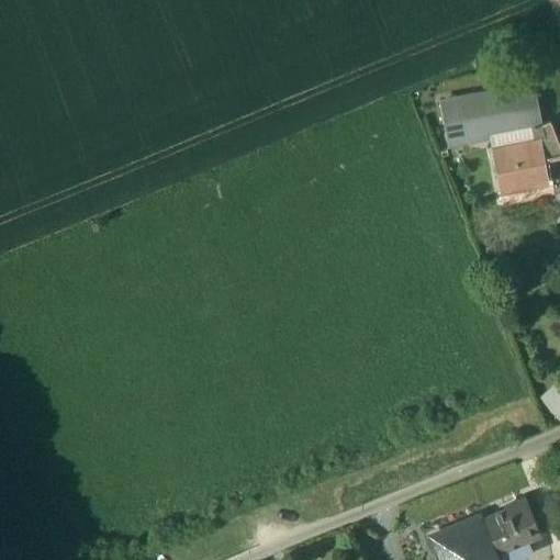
[(484,69),(476,73),(479,79),(486,76),(484,69)]
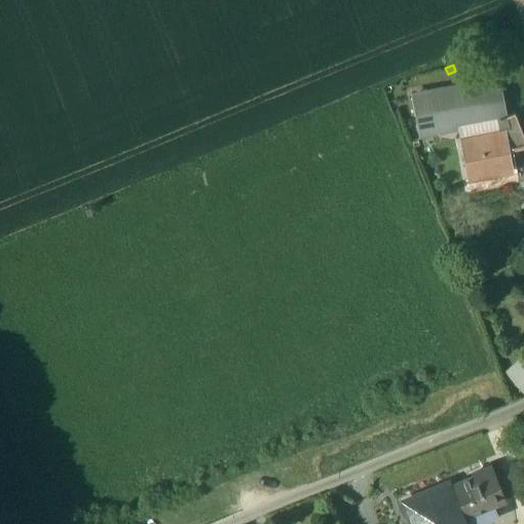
[(496,83),(415,99),(421,132),(502,117),(496,83)]
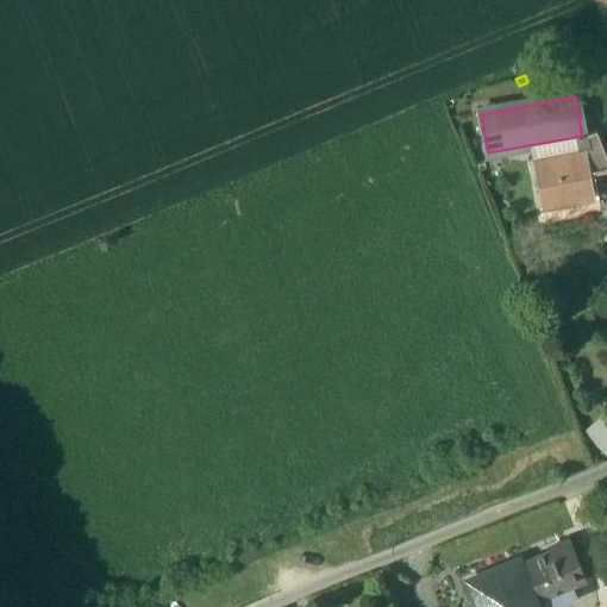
[(606,156),(598,133),(586,137),(599,171),(606,168),(606,156)]
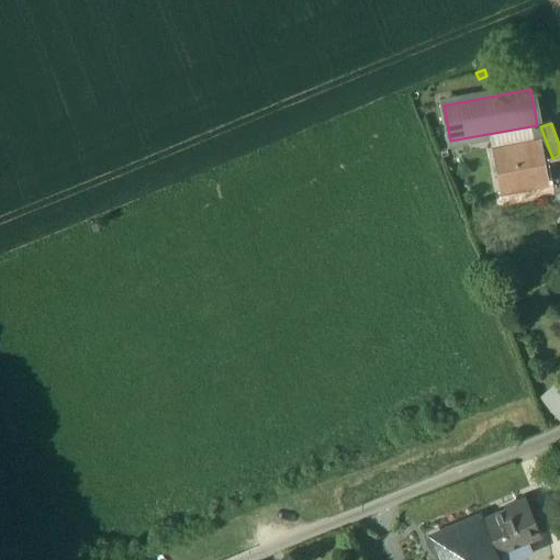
[(524,150),(494,156),(501,193),(517,190),(518,201),(536,198),(533,182),(548,179),(540,138),(522,142),(524,150)]
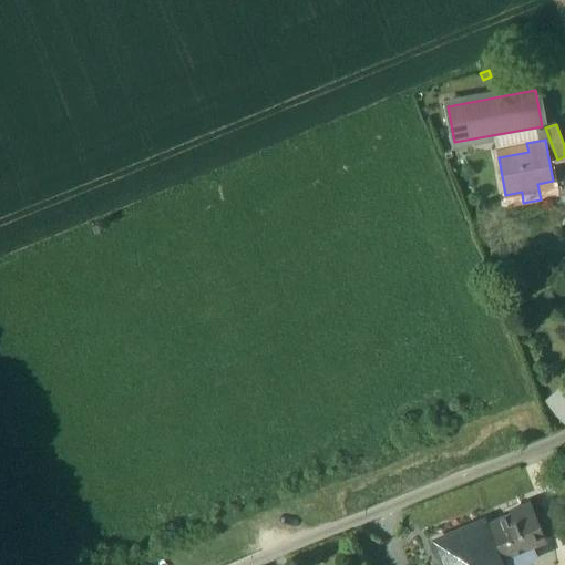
[(564,384),(546,399),(564,422),(564,384)]
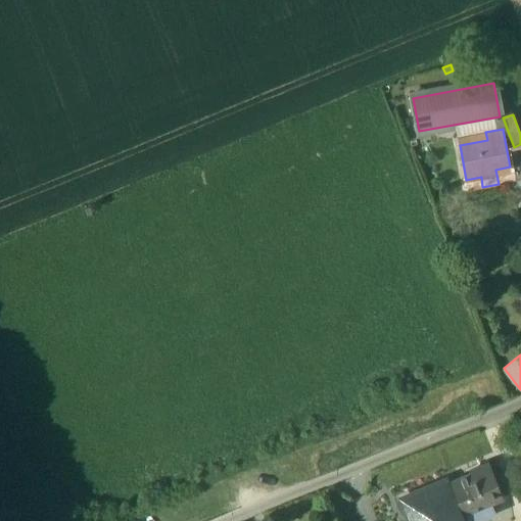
[(489,463),(471,470),(472,473),(453,481),(465,512),(489,503),(503,496),(489,463)]
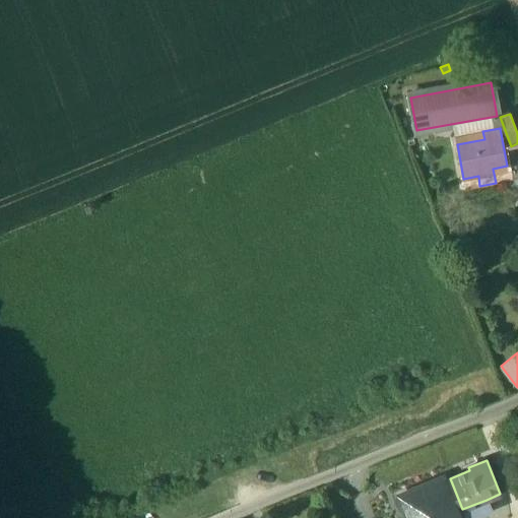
[(450,478),(405,496),(413,517),(465,517),(462,509),(450,478)]
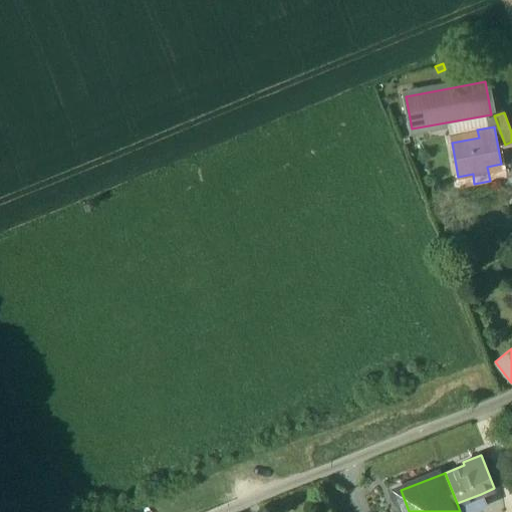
[(481,494),(461,502),(464,511),(470,511),(482,506),(479,500),(482,498),(481,494)]
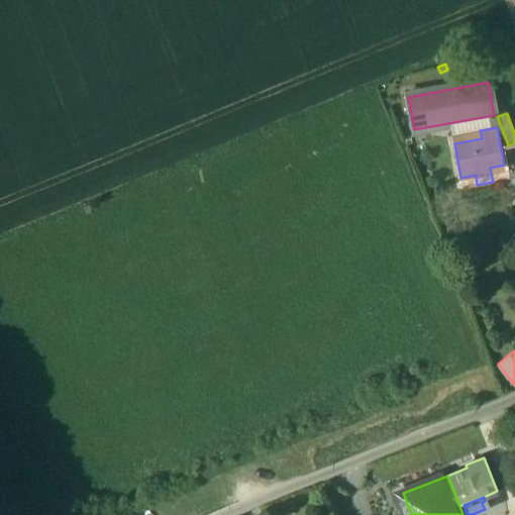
All buildings are outlined.
